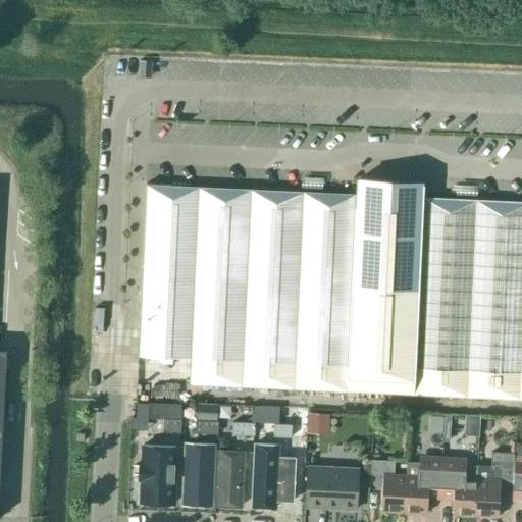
[(356,195),(146,185),(141,304),(138,356),(190,358),(189,384),(521,400),(521,202),(423,198),(423,185),(357,181),(356,195)]
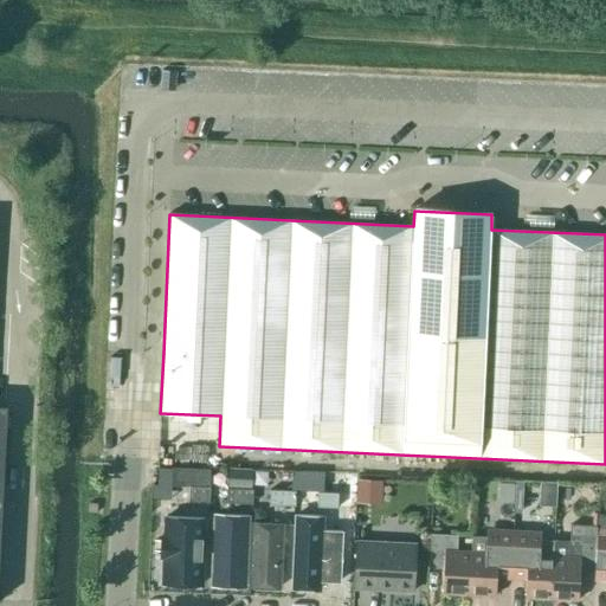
[(189,487),(189,502),(210,502),(211,469),(172,468),(171,487),(159,487),(159,501),(182,502),(184,487),(189,487)]
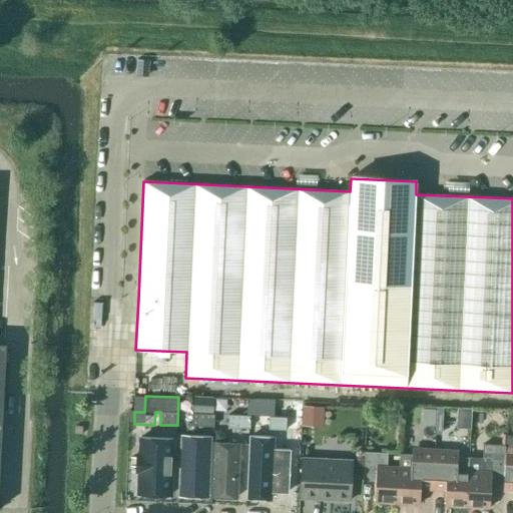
[(193,397),(192,413),(213,414),(213,398),(193,397)]
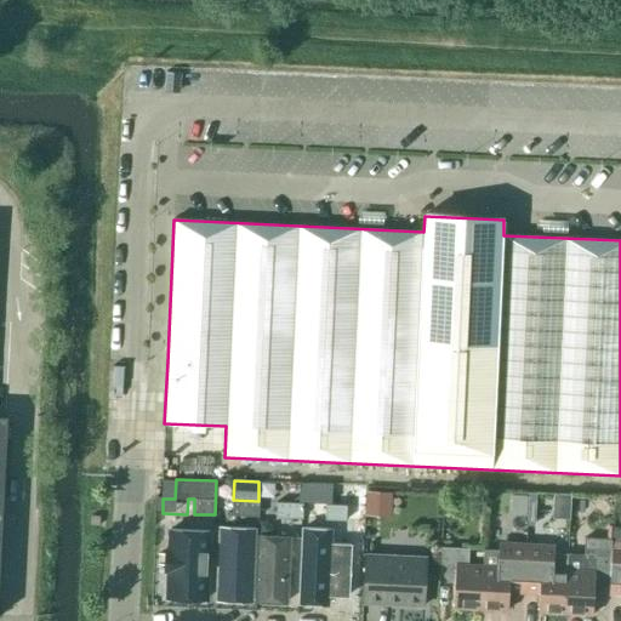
[(309,500),(309,505),(326,505),(331,505),(331,501),(331,495),(331,485),(311,484),(309,500)]
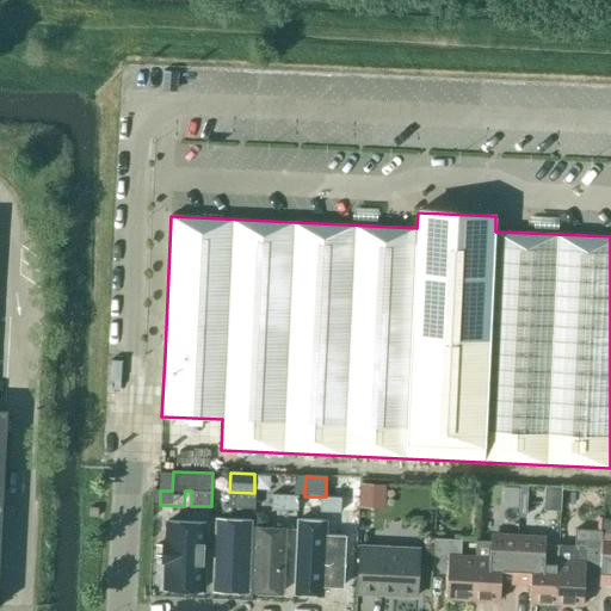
[(321,497),(320,512),(340,512),(341,497),(359,498),(360,483),(360,479),(326,477),(326,487),(326,493),(326,497),(321,497)]
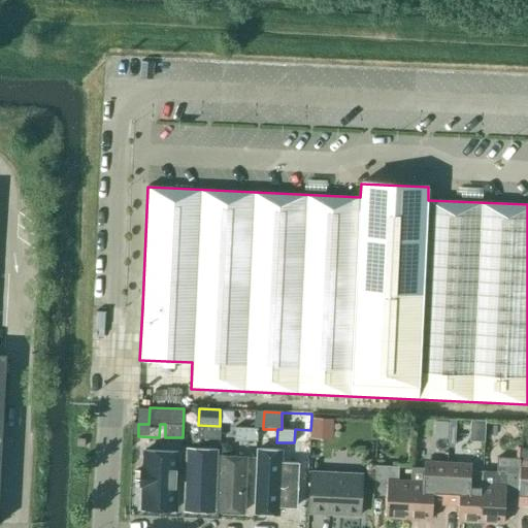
[(310,430),(310,438),(333,440),(334,419),(311,418),(310,430)]
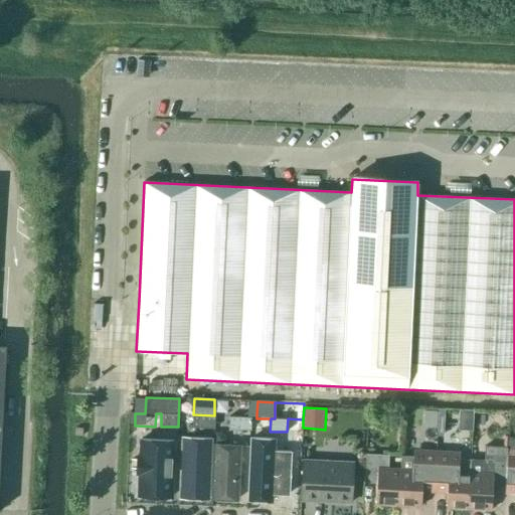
[(437,428),(438,410),(424,410),(423,427),(437,428)]
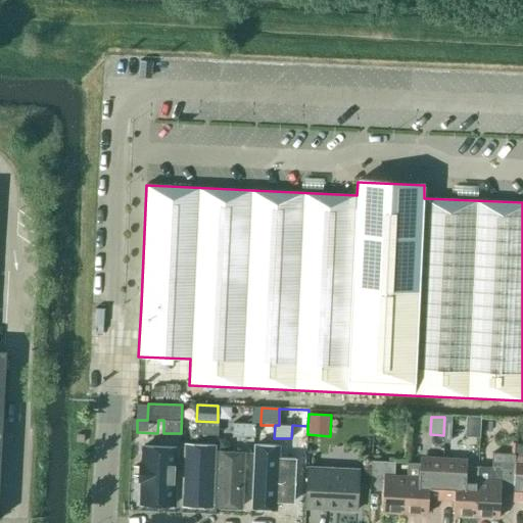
[(218,435),(219,423),(196,422),(196,434),(218,435)]
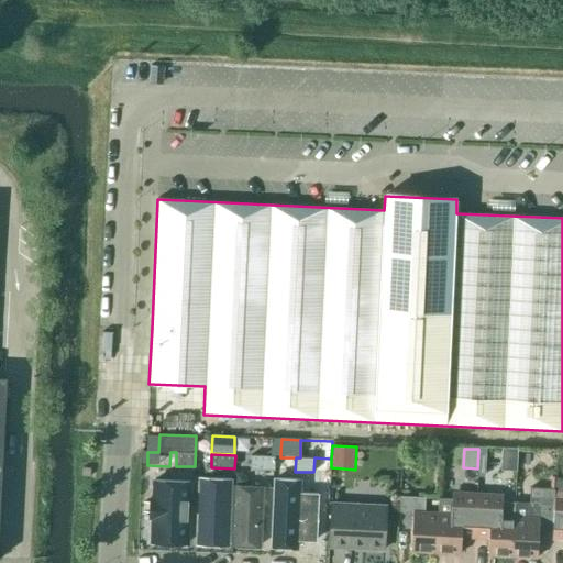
[(274,471),(275,456),(251,455),(250,470),(274,471)]
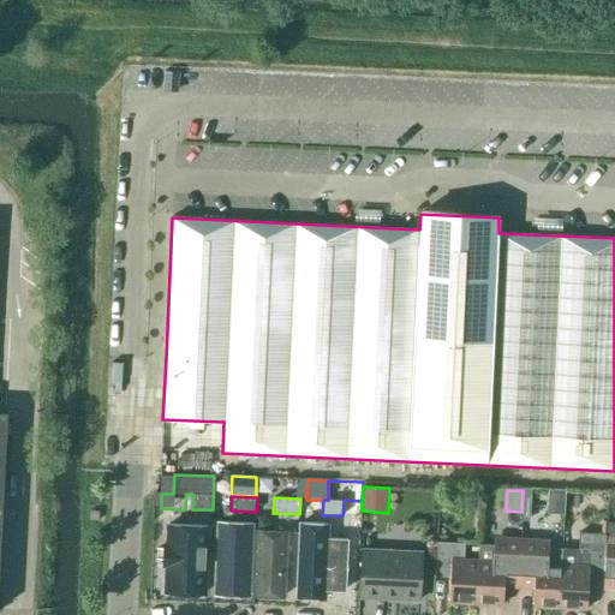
[(322,515),(323,500),(306,500),(300,499),(299,514),(322,515)]
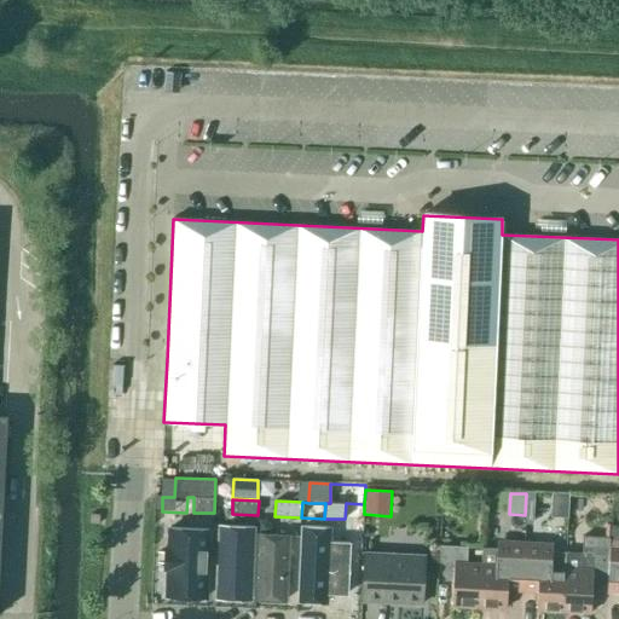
[(254,524),(218,522),(217,599),(252,599),(254,524)]
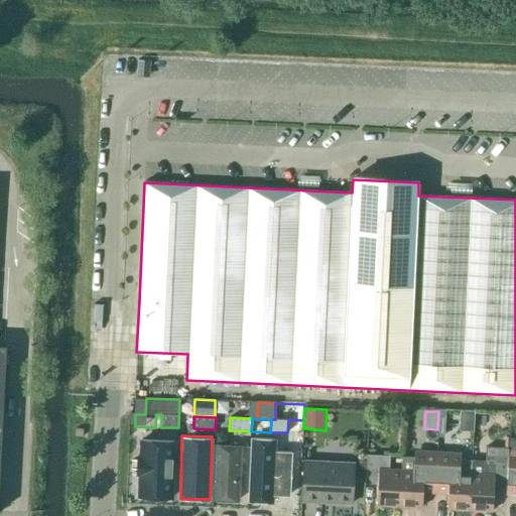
[(241,437),(214,436),(212,500),(239,500),(241,437)]
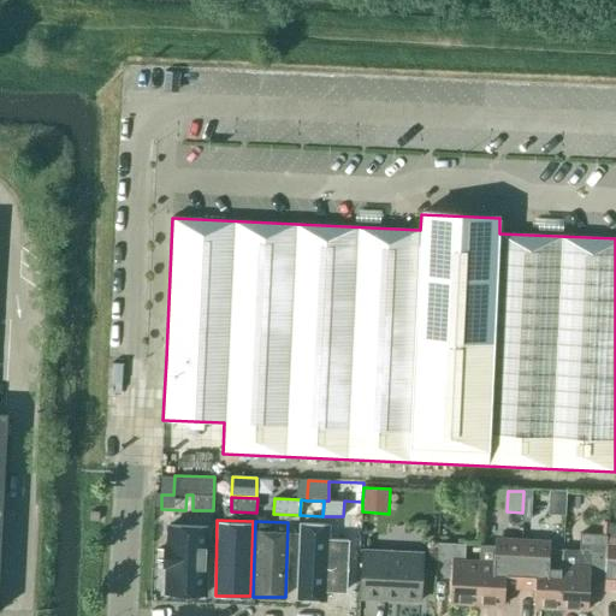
[(337,526),(302,523),(298,598),(333,599),(337,526)]
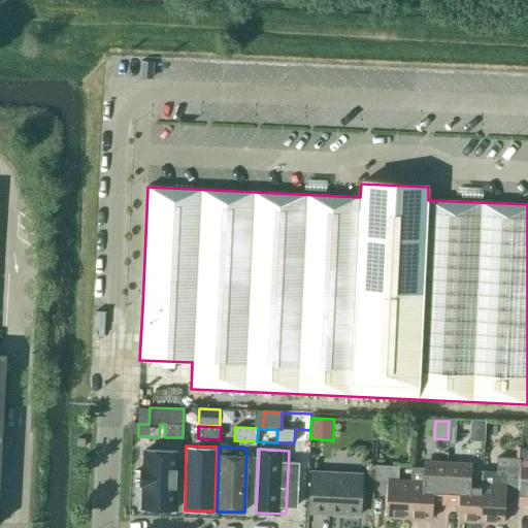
[(518,497),(518,505),(527,505),(527,449),(521,449),(520,459),(520,466),(519,491),(518,497)]
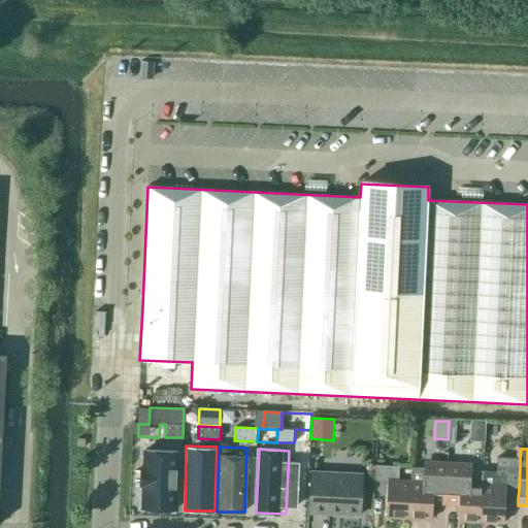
[(180,452),(144,450),(141,510),(177,513),(180,452)]
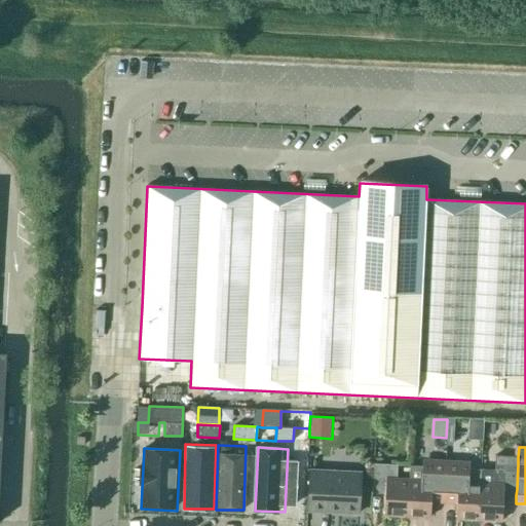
[(517,489),(518,464),(518,457),(495,456),(494,470),(482,468),(481,483),(479,520),(502,521),(503,494),(516,495),(517,489)]
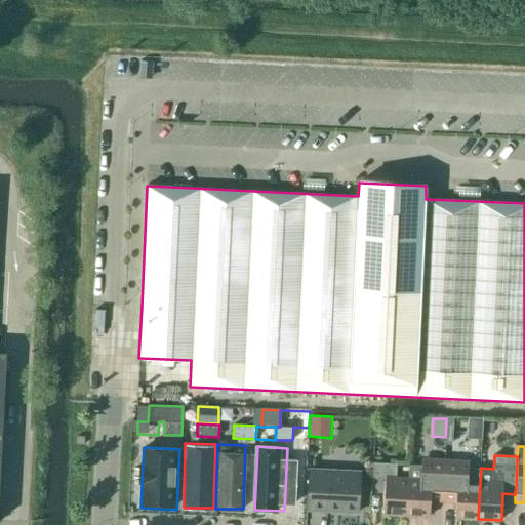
[(443,502),(445,458),(421,457),(421,465),(408,465),(408,478),(406,515),(430,516),(430,501),(443,502)]
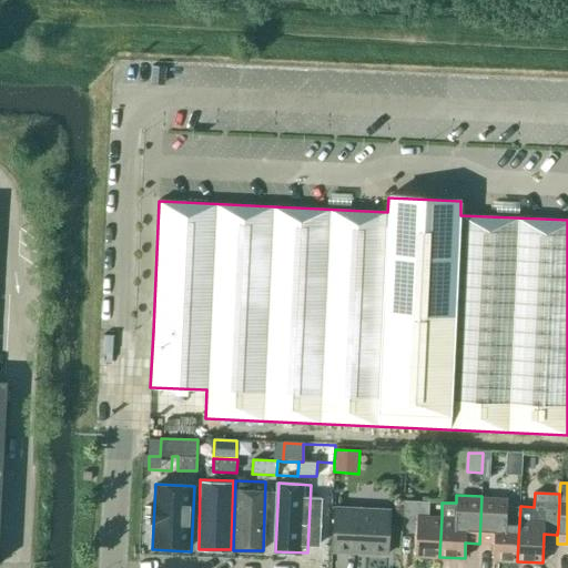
[(519,521),(520,506),(507,505),(507,497),(482,496),(479,544),(493,544),(492,560),(517,561),(519,521)]
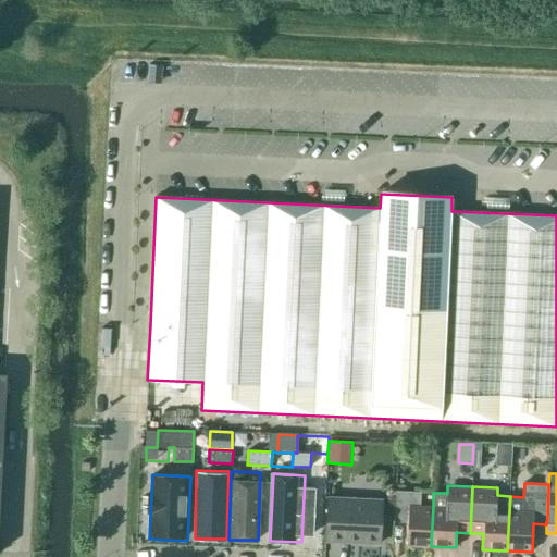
[(433,507),(420,507),(420,492),(396,491),(395,515),(408,516),(407,545),(431,546),(433,507)]
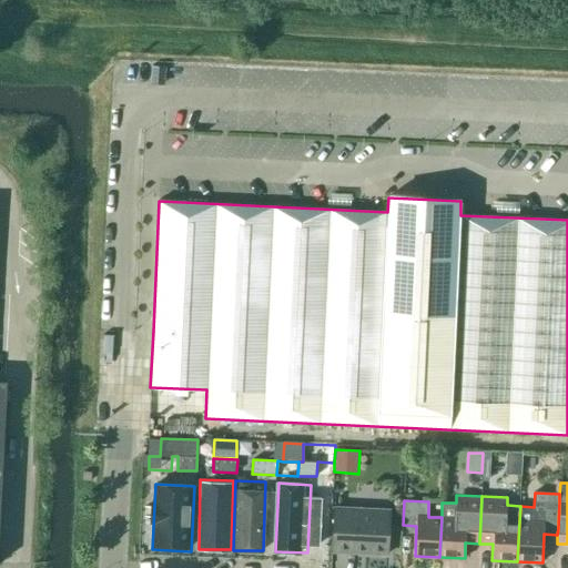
[(387,555),(389,510),(334,507),(332,551),(387,555)]
